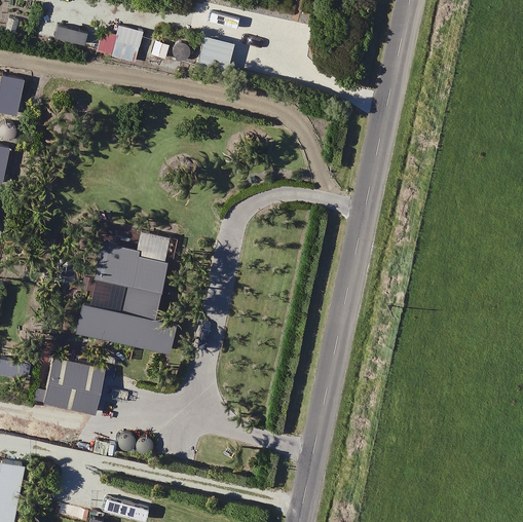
[(144,32),(124,28),(118,61),(137,65),(144,32)]
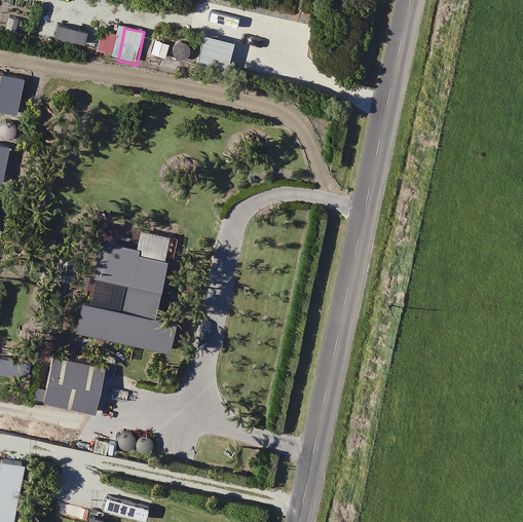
[(233,45),(203,38),(196,67),(226,75),(233,45)]
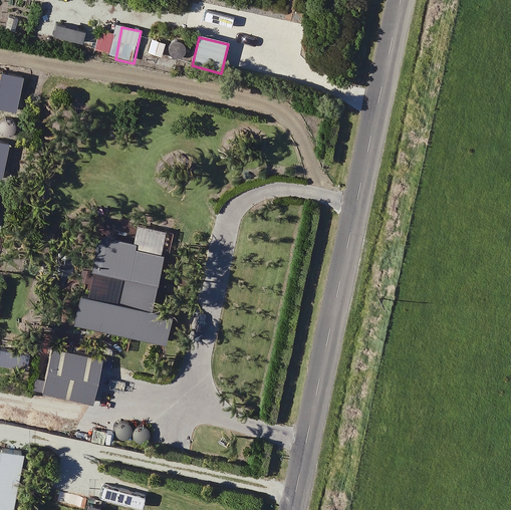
[(33,70),(12,67),(9,93),(30,95),(33,70)]
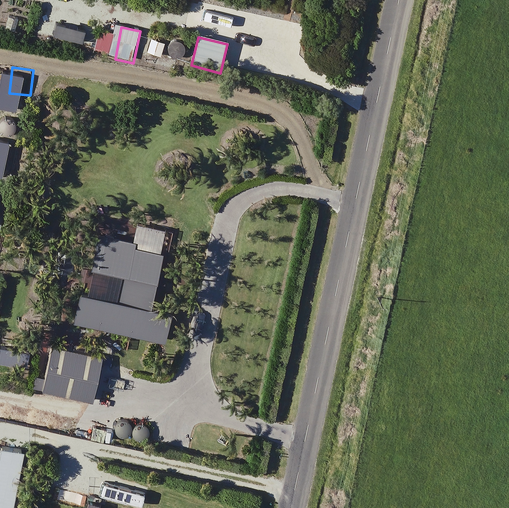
[(169,275),(157,273),(162,253),(166,235),(100,221),(84,296),(77,295),(71,324),(163,344),(170,316),(149,311),(155,287),(166,289),(169,275)]
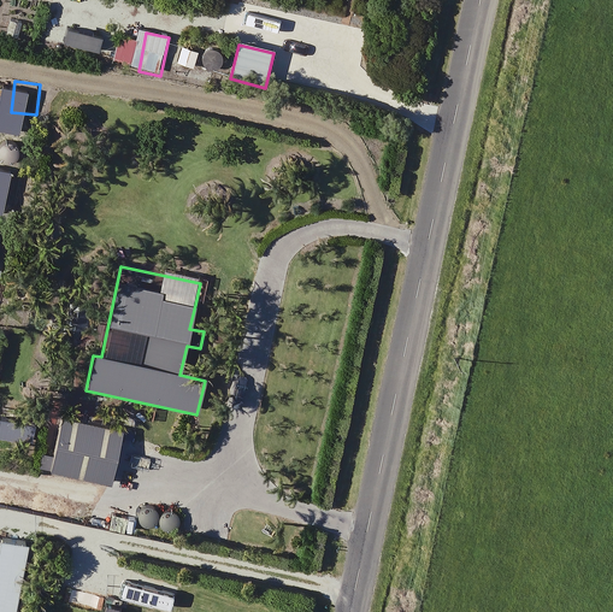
[(39,471),(49,474),(47,483),(96,493),(99,484),(112,488),(124,431),(60,418),(53,457),(42,454),(39,471)]
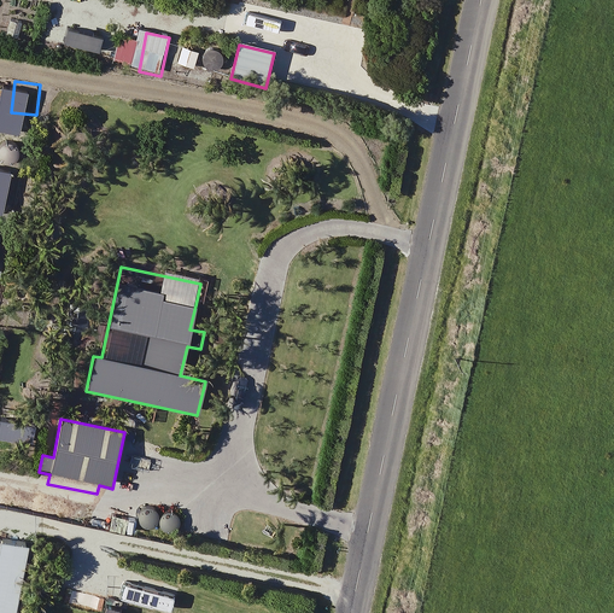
[(1,543),(0,547),(0,612),(15,612),(28,548),(1,543)]
